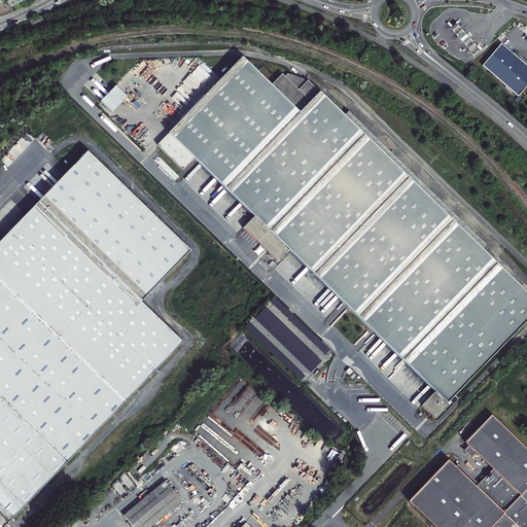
[(44,20),(41,15),(32,21),(35,25),(44,20)]
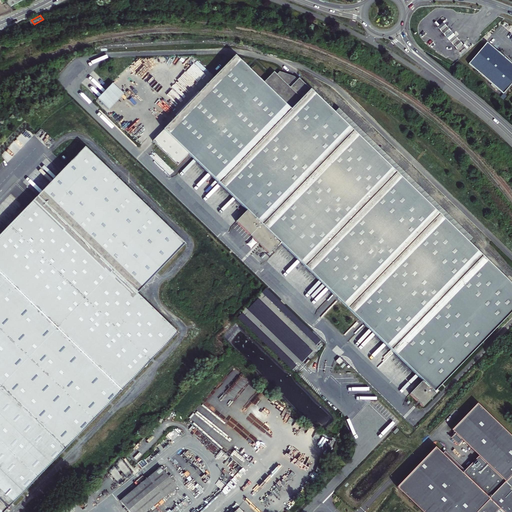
[(438,25),(433,30),(437,35),(441,40),(447,34),(443,30),(438,25)]
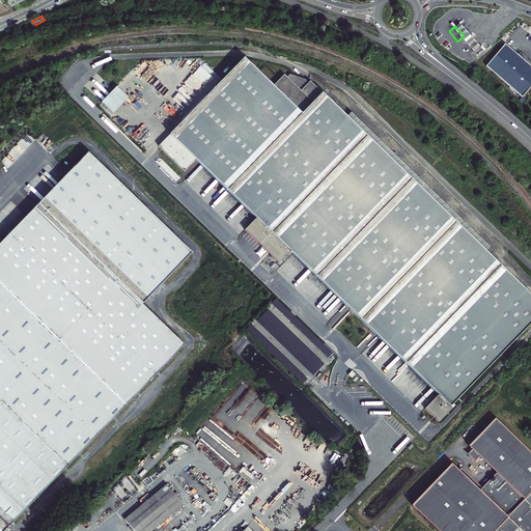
[(464,35),(457,42),(462,46),(468,39),(464,35)]
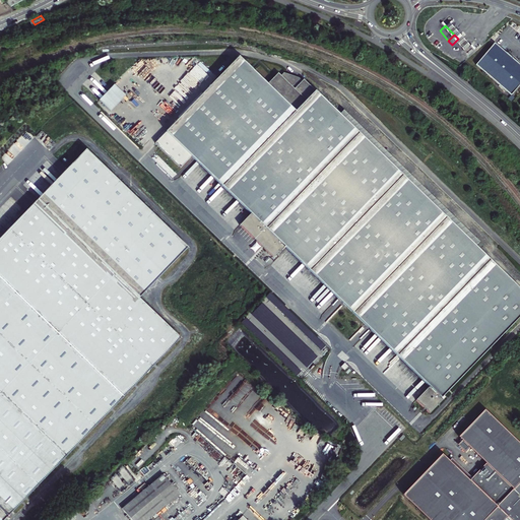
[(455,48),(459,53),(465,48),(461,43),(458,39),(452,45),(455,48)]
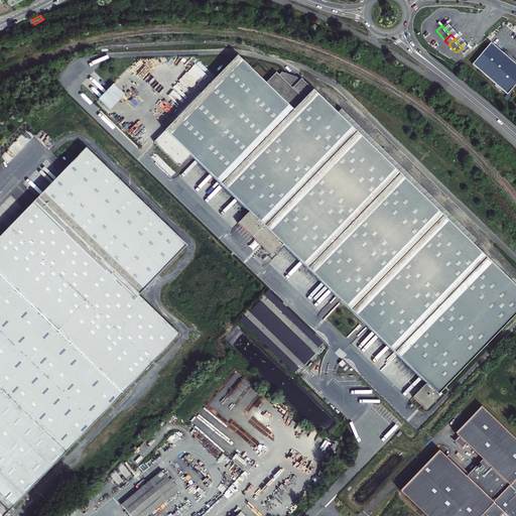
[(486,43),(468,66),(504,96),(515,80),(515,69),(515,68),(494,50),(486,43)]
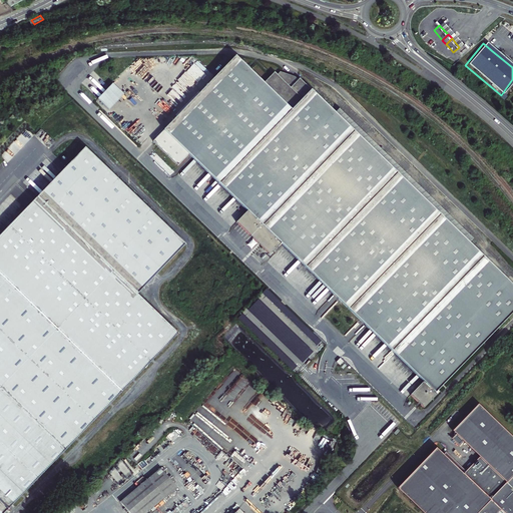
[(497,53),(494,51),(491,50),(512,67),(510,64),(507,62),(505,59),(502,57),(500,55),(497,53)]
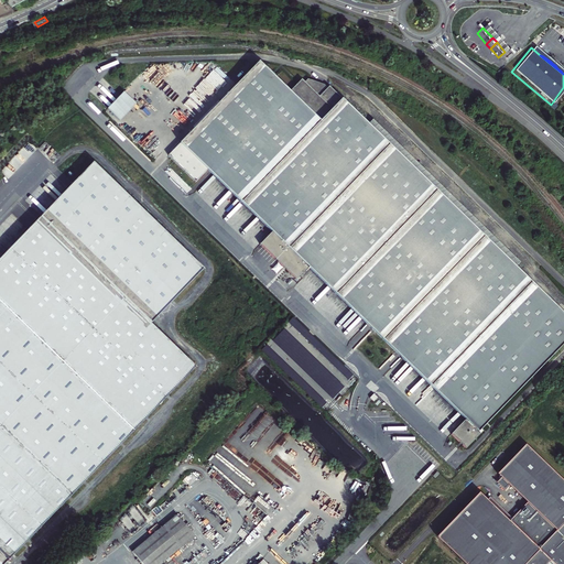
[(327,88),(325,85),(307,79),(305,83),(302,79),(300,82),(297,84),(290,91),(274,77),(272,74),(259,62),(169,155),(196,182),(207,170),(272,232),(260,245),(296,280),(308,268),(373,331),(394,350),(465,420),(452,434),(466,448),(484,431),(481,429),(563,343),(563,314),(517,268),(368,125),(329,86),(327,88)]
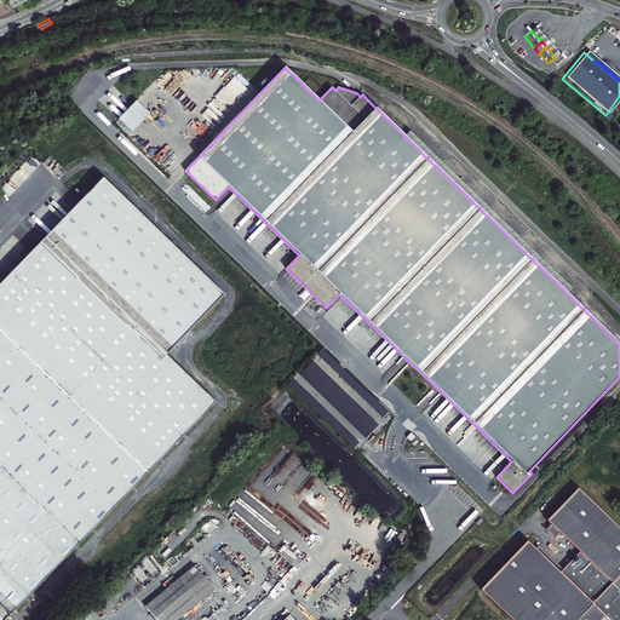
[(132,105),(119,119),(132,132),(149,114),(137,102),(132,105)]
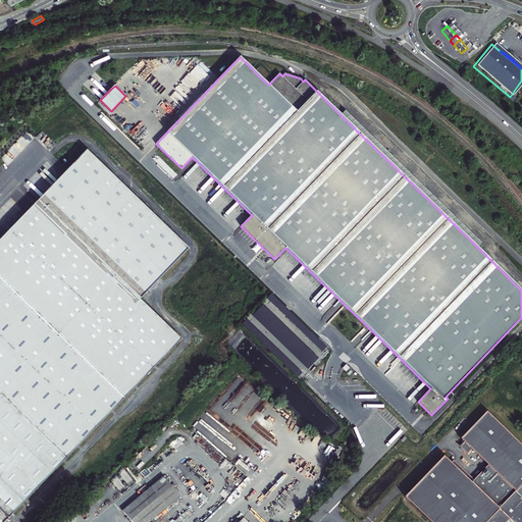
[(346,110),(341,115),(478,248),(483,244),(346,110)]
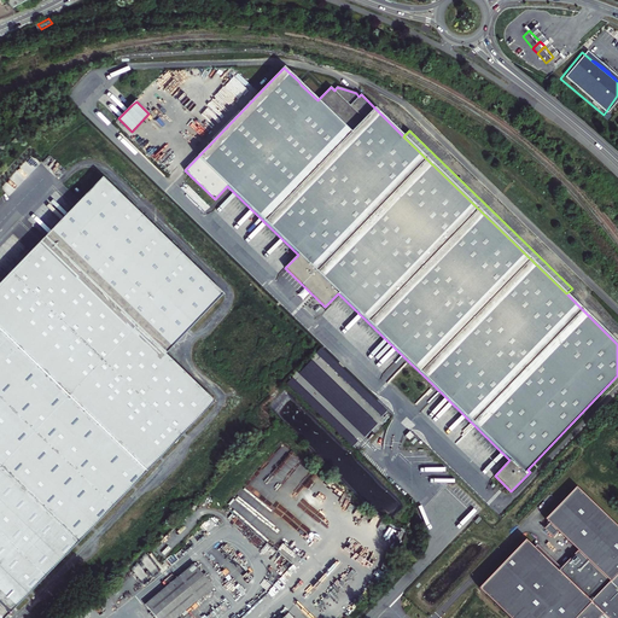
[(0,617),(3,617),(145,472),(213,401),(162,353),(219,293),(101,178),(42,238),(24,257),(0,281),(0,617)]
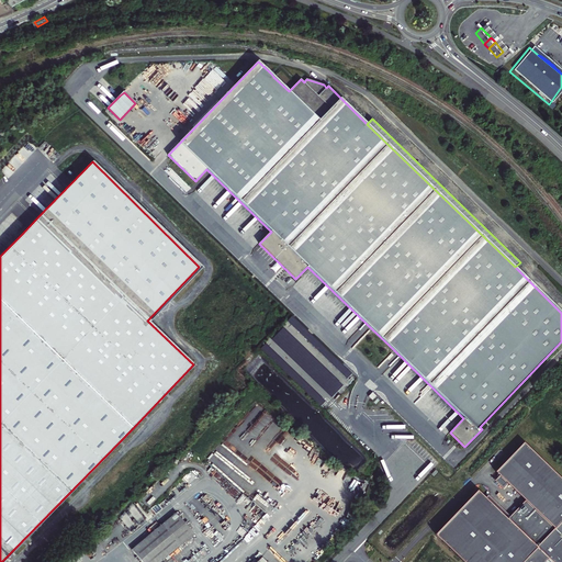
[(479,491),(437,535),(465,561),(544,561),(550,558),(554,561),(561,561),(561,475),(526,440),(497,470),(502,473),(509,481),(528,498),(513,514),(508,518),(486,497),(479,491)]
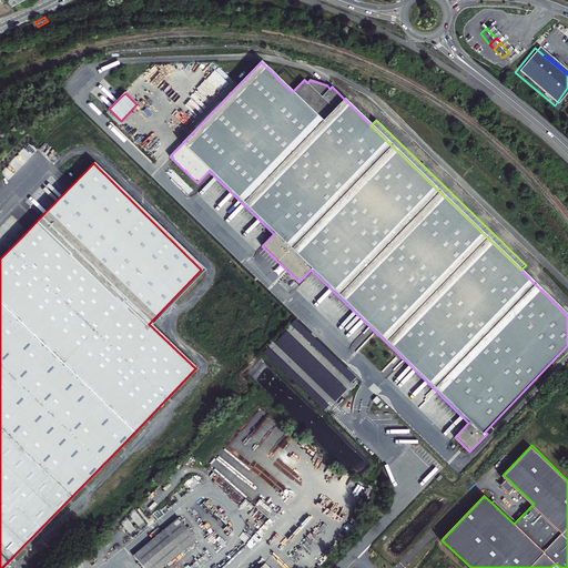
[(510,490),(515,486),(507,478),(503,484),(510,490)]
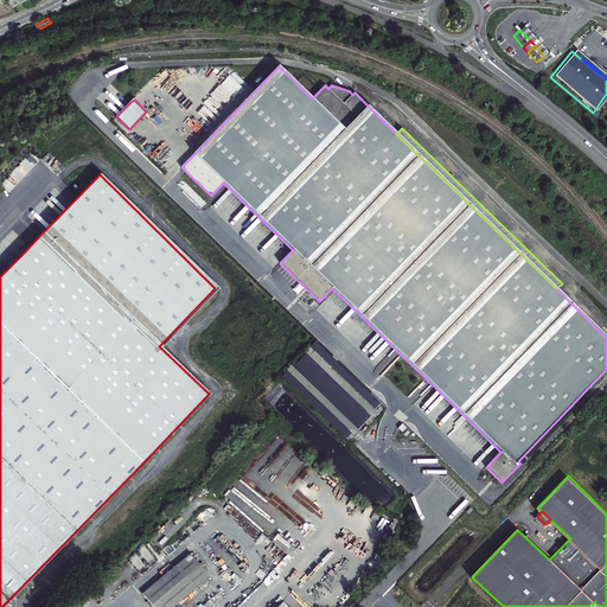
[(525,537),(549,560),(554,555),(530,532),(528,535),(525,537)]
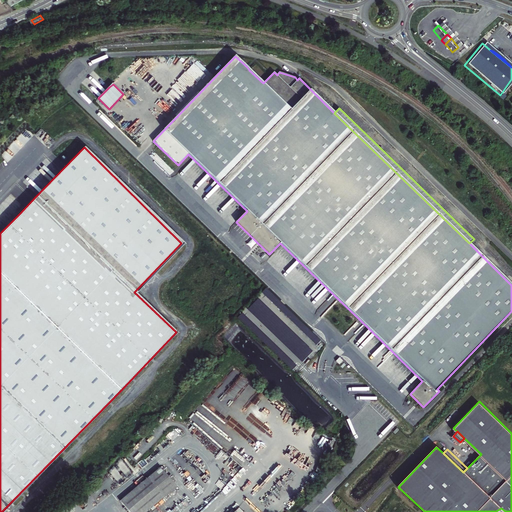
[(174,486),(158,467),(118,501),(124,508),(123,509),(125,511),(126,510),(127,511),(144,511),(150,507),(153,505),(174,486)]
